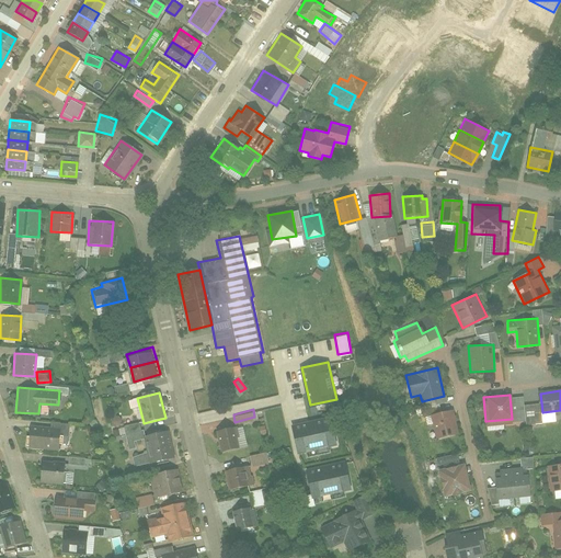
[(458,432),(454,410),(432,414),(436,436),(458,432)]
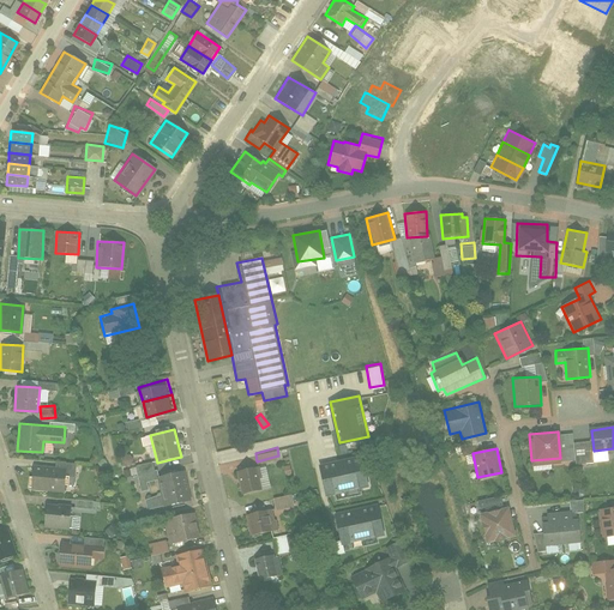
[(368,483),(362,456),(320,464),(326,493),(368,483)]
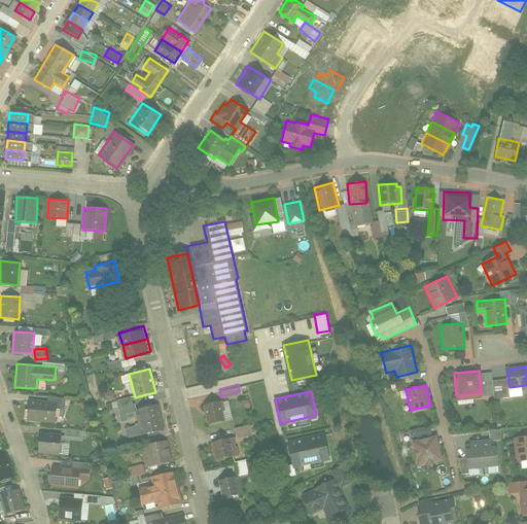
[(28,399),(26,419),(54,421),(56,402),(28,399)]
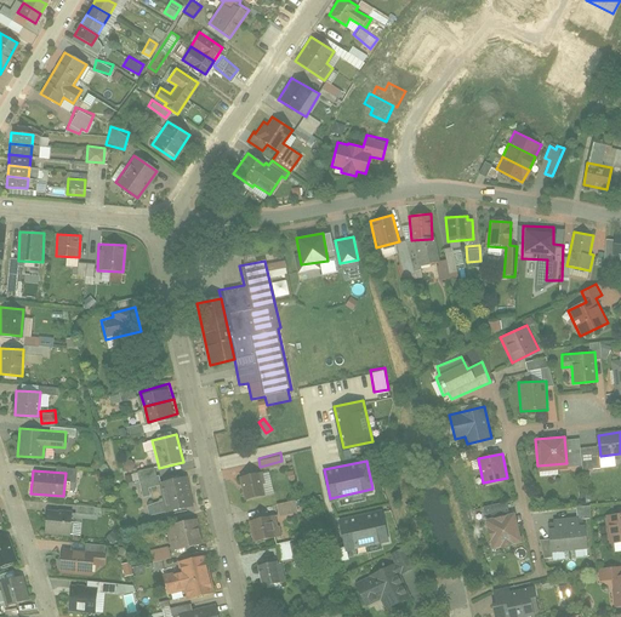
[(239,476),(244,500),(257,496),(252,473),(239,476)]
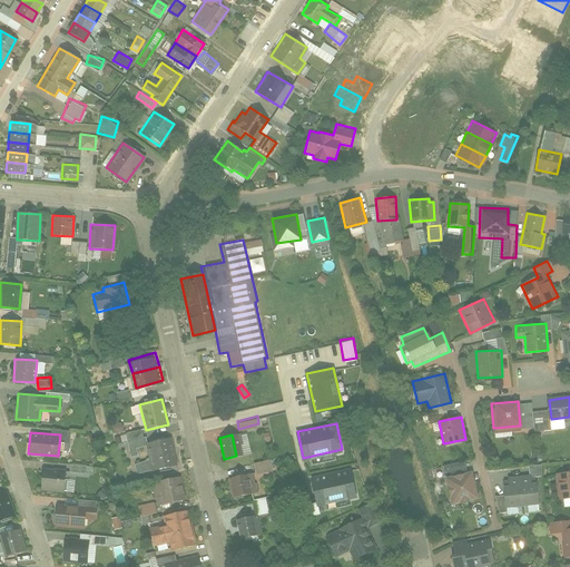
[(177,465),(170,437),(145,443),(151,470),(177,465)]
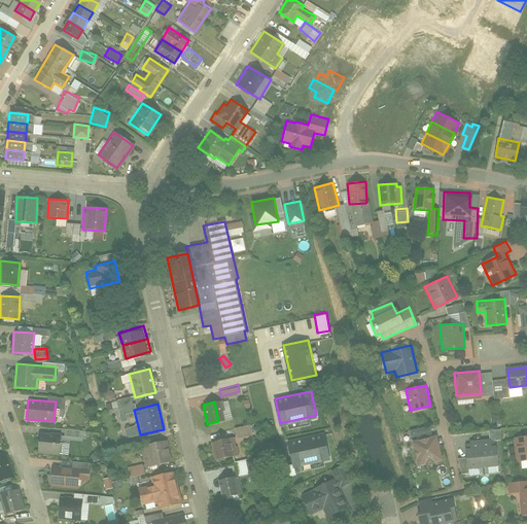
[(250,422),(234,426),(236,437),(253,432),(250,422)]
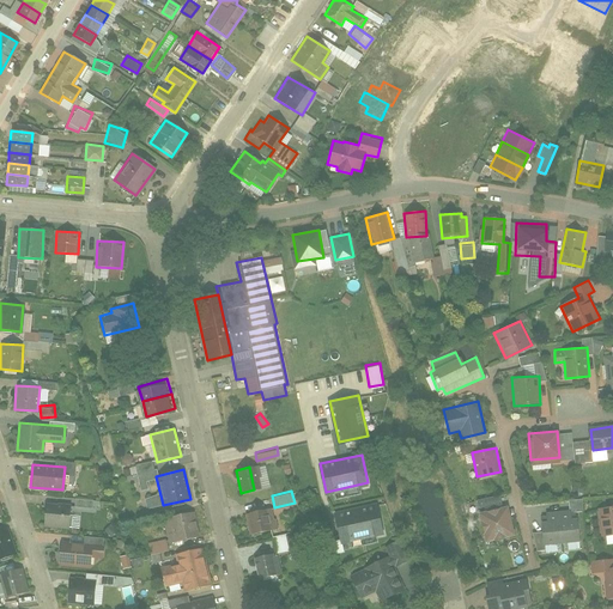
[(570,510),(583,507),(581,495),(568,498),(570,510)]
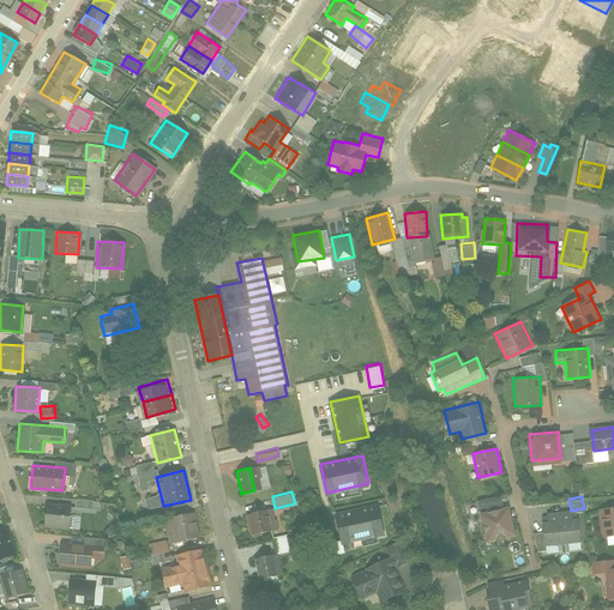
[(71,505),(44,503),(43,527),(70,527),(71,505)]
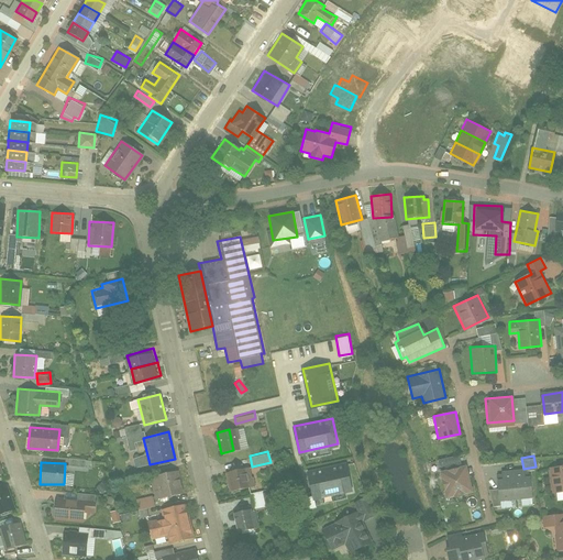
[(315,496),(352,489),(346,462),(309,470),(315,496)]
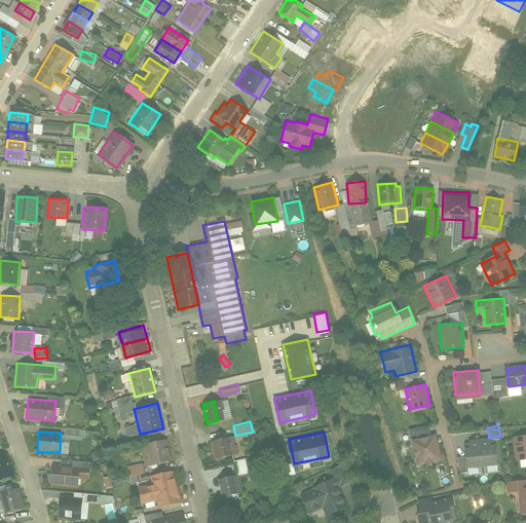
[(525,434),(513,436),(516,459),(525,458),(525,434)]
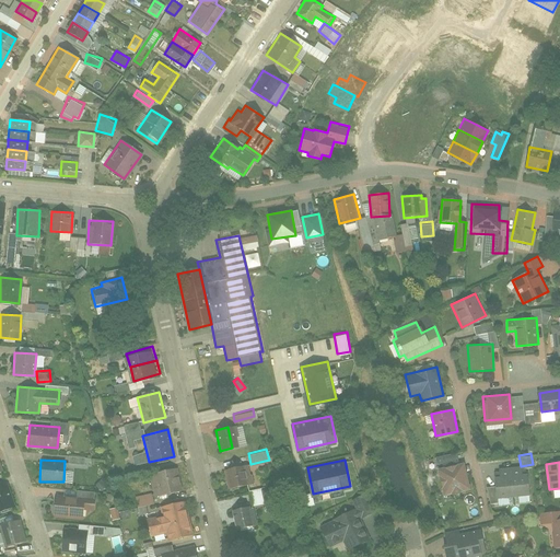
[(469,489),(463,463),(436,470),(443,496),(469,489)]
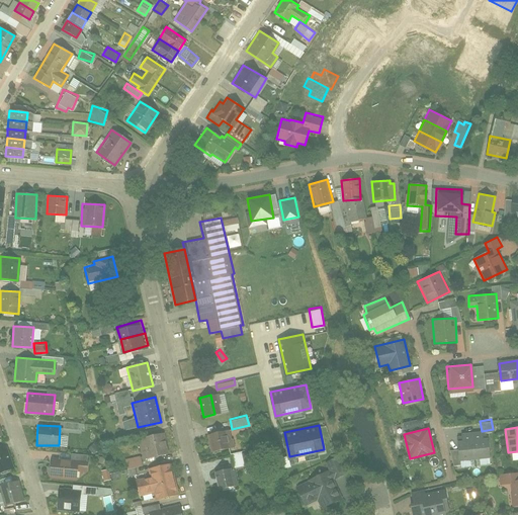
[(206,435),(211,451),(222,448),(218,432),(206,435)]
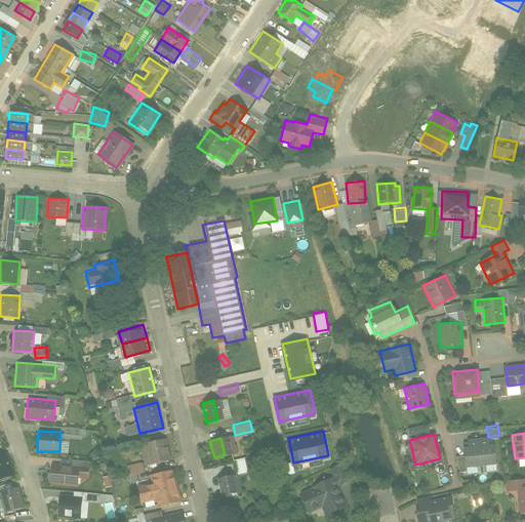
[(170,459),(165,439),(140,445),(146,466),(170,459)]
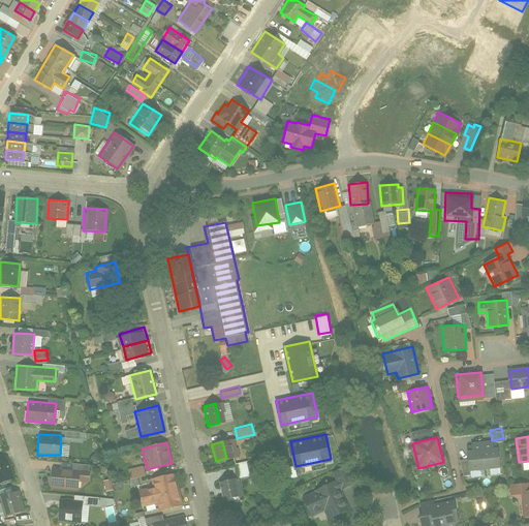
[(470,469),(501,466),(499,442),(468,445),(470,469)]
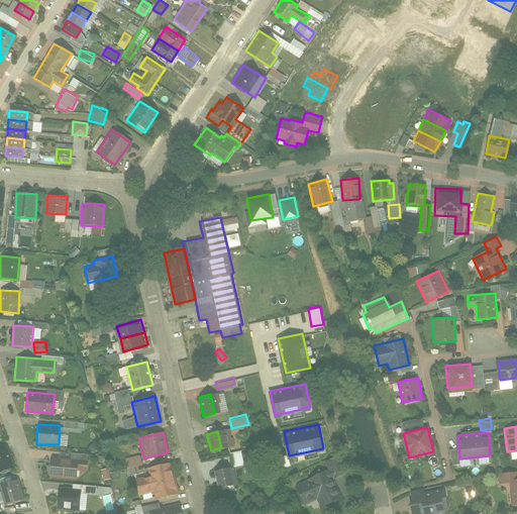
[(0,472),(14,468),(4,440),(0,441),(0,472)]
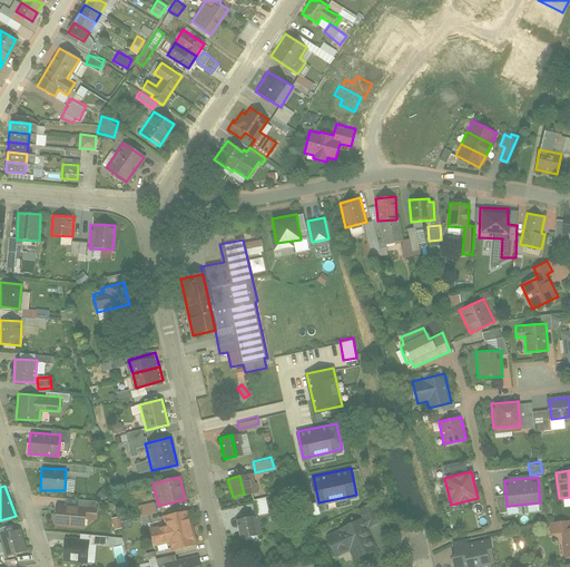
[(265,495),(254,497),(256,512),(268,510),(265,495)]
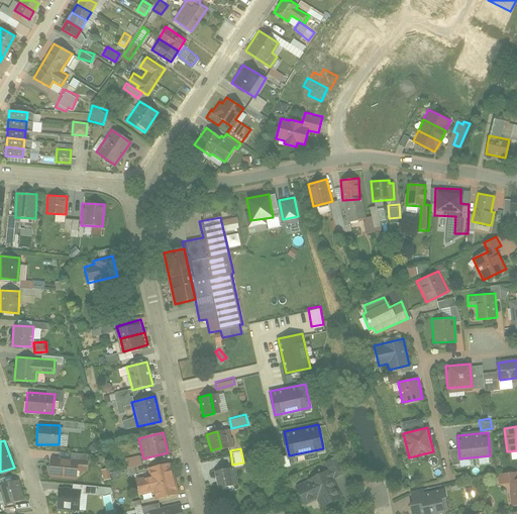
[(50,456),(49,475),(76,477),(77,469),(86,470),(87,453),(63,452),(62,456),(50,456)]
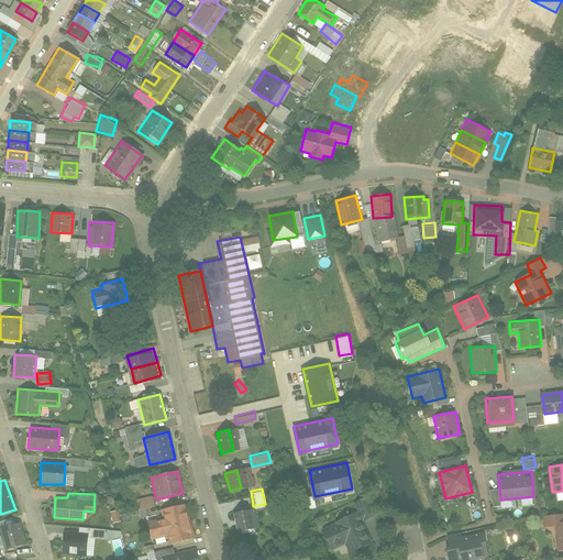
[(145,506),(154,504),(152,493),(135,497),(140,515),(147,514),(145,506)]
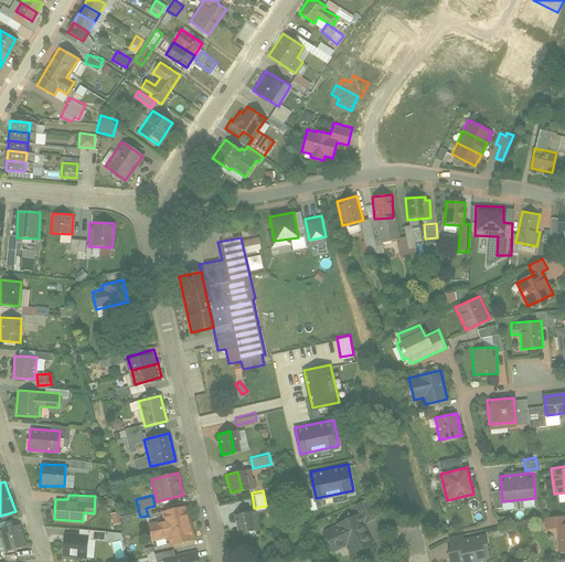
[(194,539),(187,506),(160,512),(162,521),(148,525),(152,540),(167,537),(169,545),(194,539)]
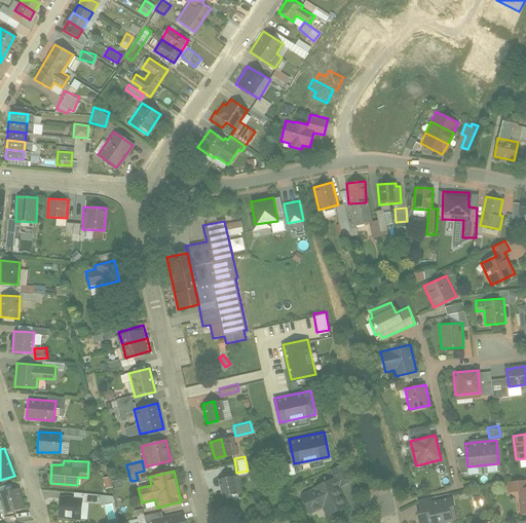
[(217,478),(221,495),(233,492),(228,475),(217,478)]
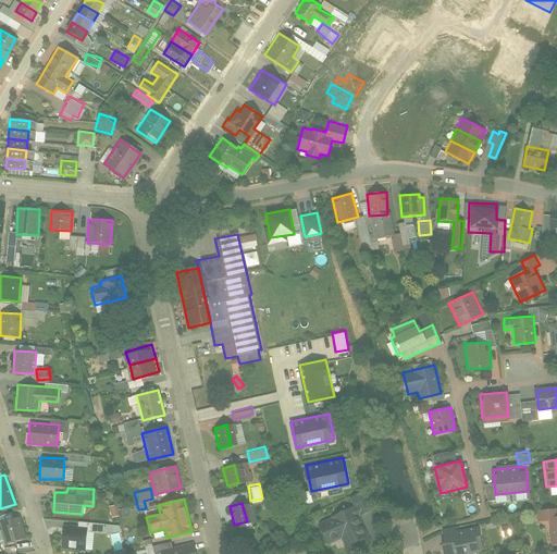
[(369,536),(355,505),(318,522),(327,543),(341,538),(345,548),(369,536)]
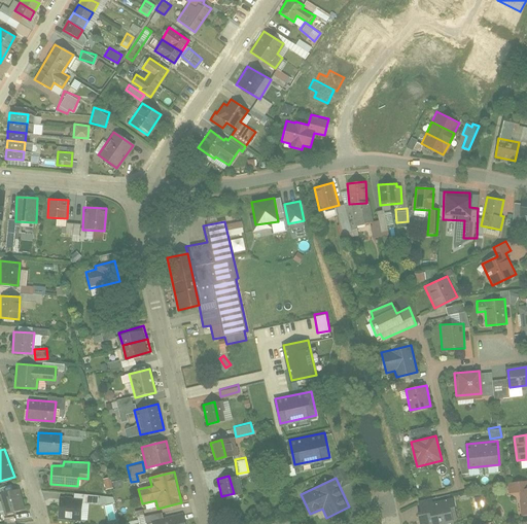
[(25,509),(19,488),(0,494),(0,500),(4,515),(25,509)]
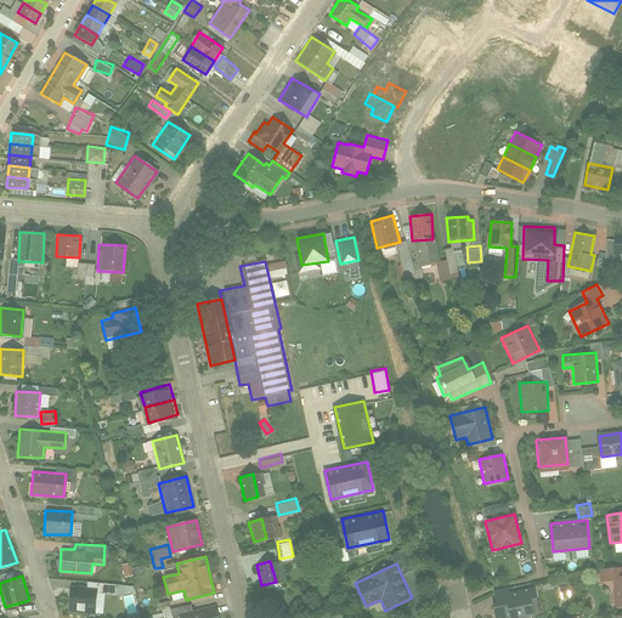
[(95,588),(69,585),(68,611),(94,613),(95,588)]
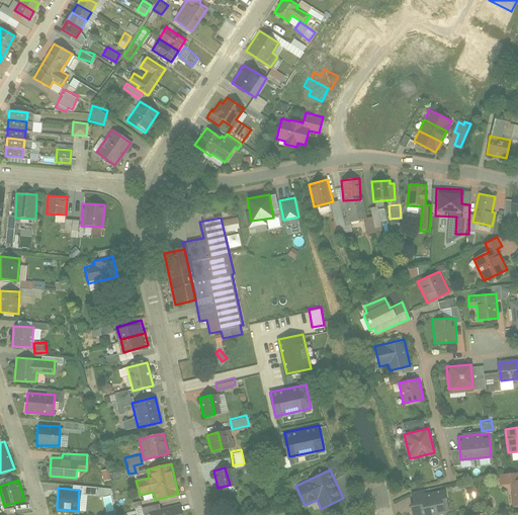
[(449,509),(445,489),(425,494),(424,489),(411,492),(413,503),(410,504),(412,514),(444,514),(445,514),(444,510),(449,509)]
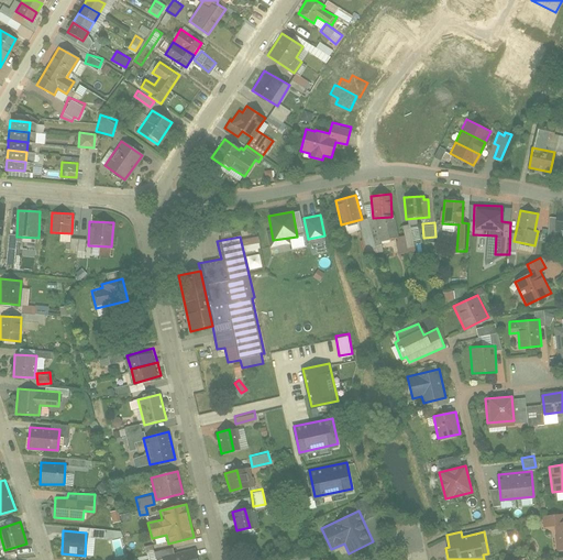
[(144,544),(145,550),(161,547),(159,541),(144,544)]
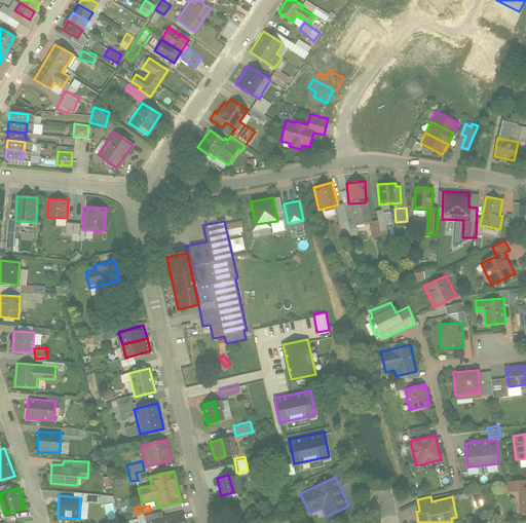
[(184,522),(182,512),(151,519),(152,522),(184,522)]
